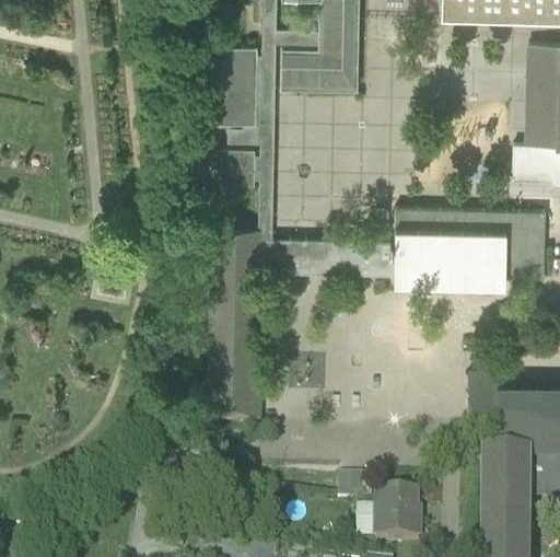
[(258,181),(258,230),(257,241),(258,241),(271,241),(276,45),(315,46),(315,32),(277,31),(276,0),(261,0),(261,57),(256,57),(255,103),(260,103),(260,130),(243,130),(242,130),(226,130),(226,144),(259,144),(259,157),(254,157),(254,182),(258,181)]
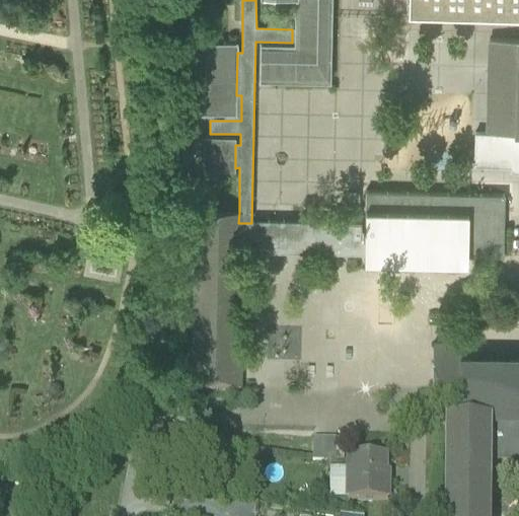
[(295,0),(295,29),(292,29),(292,43),(294,43),(294,47),(261,46),(261,48),(260,81),(260,83),(310,84),(330,84),(331,30),(332,30),(332,0),(295,0)]
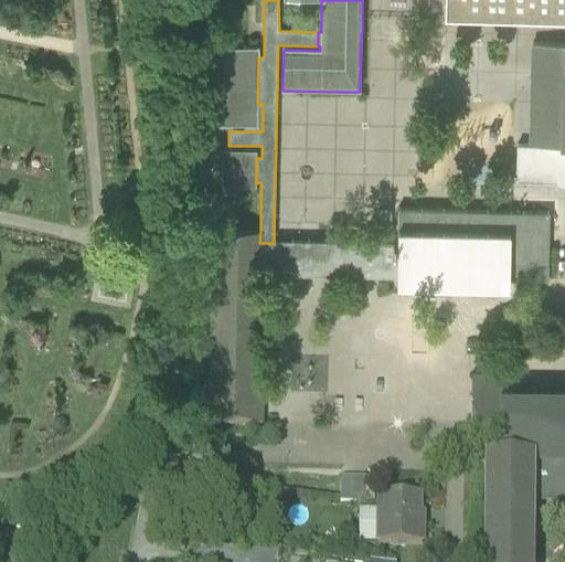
[(564,25),(564,0),(445,0),(445,23),(564,25)]
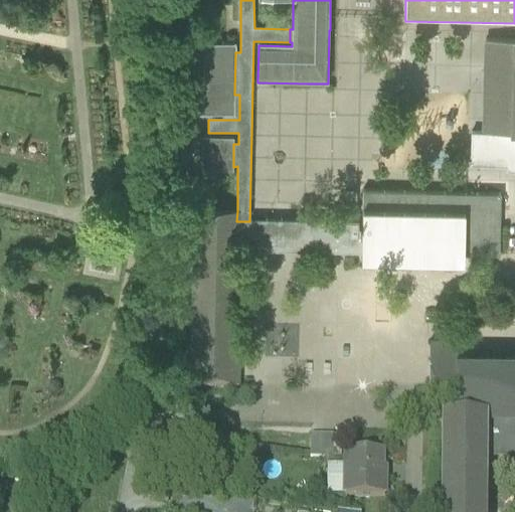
[(514,41),(514,42),(486,41),(484,135),(512,136),(514,135),(514,41)]
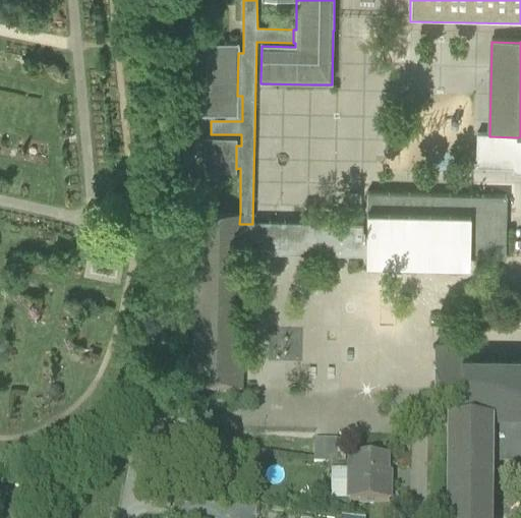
[(226,121),(242,121),(242,96),(237,96),(238,53),(238,46),(192,45),(192,47),(191,47),(190,90),(191,90),(190,116),(226,116),(225,121),(226,121)]
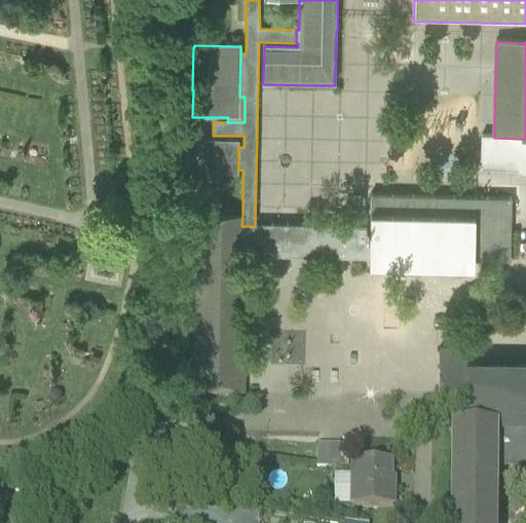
[(525,172),(525,139),(482,138),(481,171),(517,172),(525,172)]
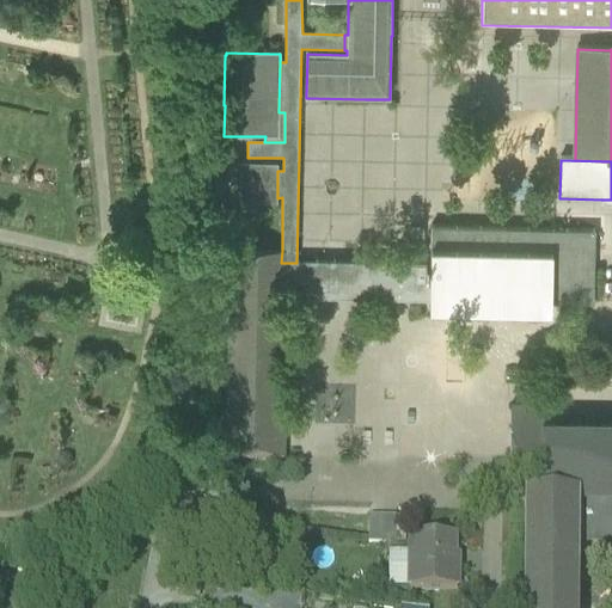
[(240,203),(277,204),(277,198),(277,171),(277,165),(240,164),(240,203)]
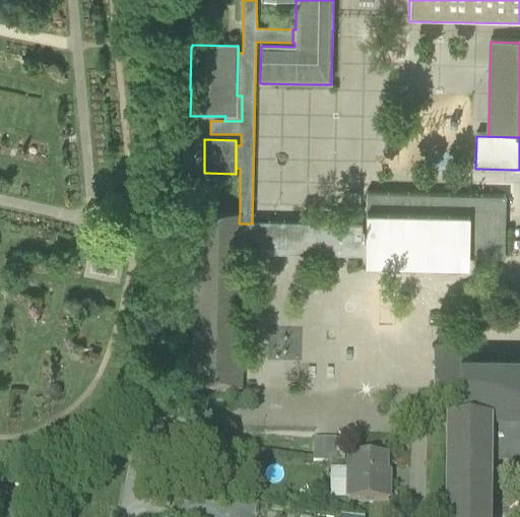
[(365,265),(468,267),(468,259),(504,260),(505,198),(367,195),(366,225),(366,257),(365,265)]
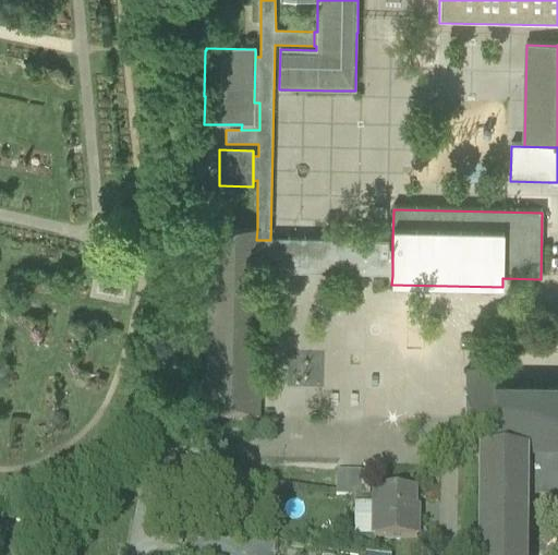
[(207,426),(256,427),(257,406),(253,406),(256,273),(257,240),(256,240),(257,229),(211,228),(207,426)]
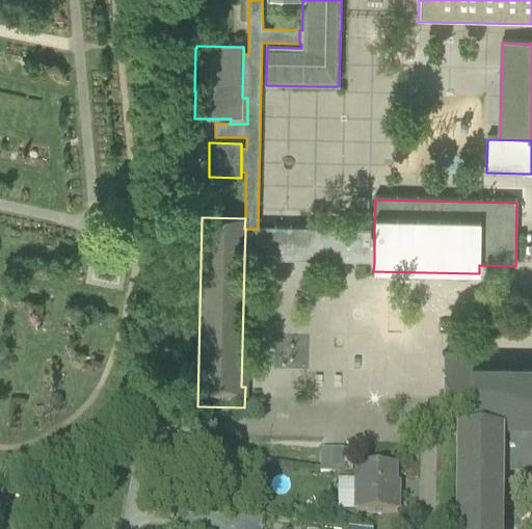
[(258,229),(245,229),(244,260),(320,262),(321,230),(258,229)]
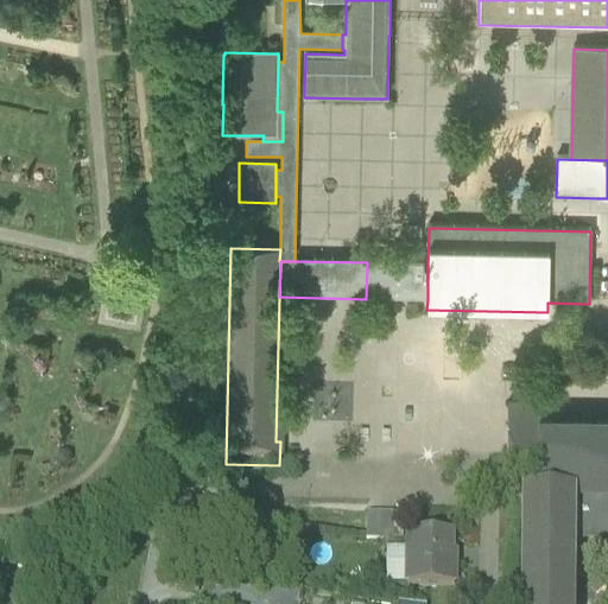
[(366,299),(428,300),(428,264),(367,262),(366,299)]
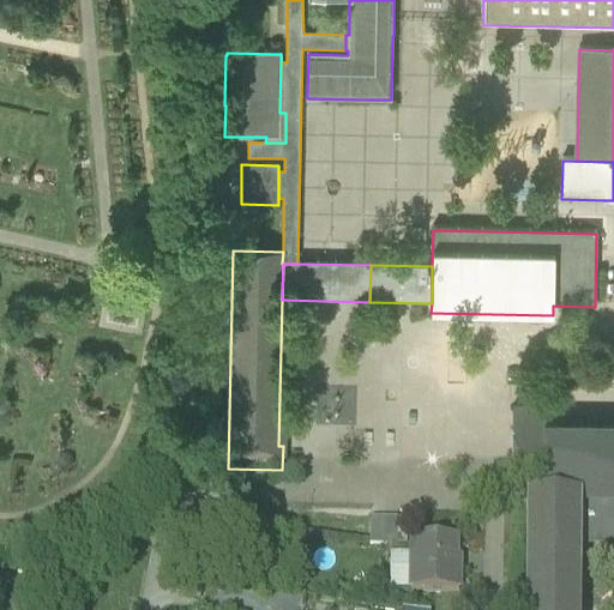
[(613,512),(613,427),(552,427),(552,424),(546,424),(546,410),(512,410),(512,482),(543,482),(543,503),(579,505),(578,517),(613,512)]
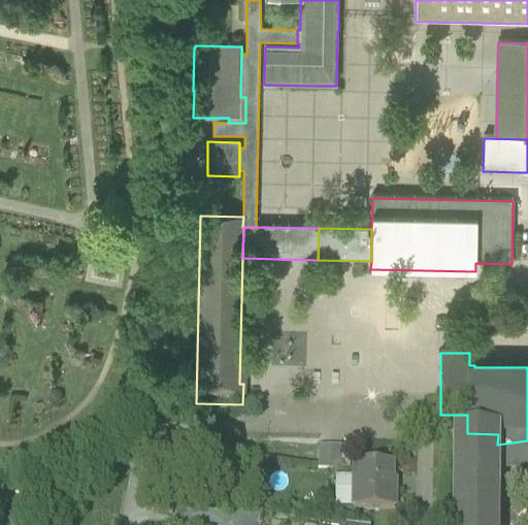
[(496,524),(497,478),(497,463),(497,445),(498,434),(467,433),(455,433),(454,524),(496,524)]
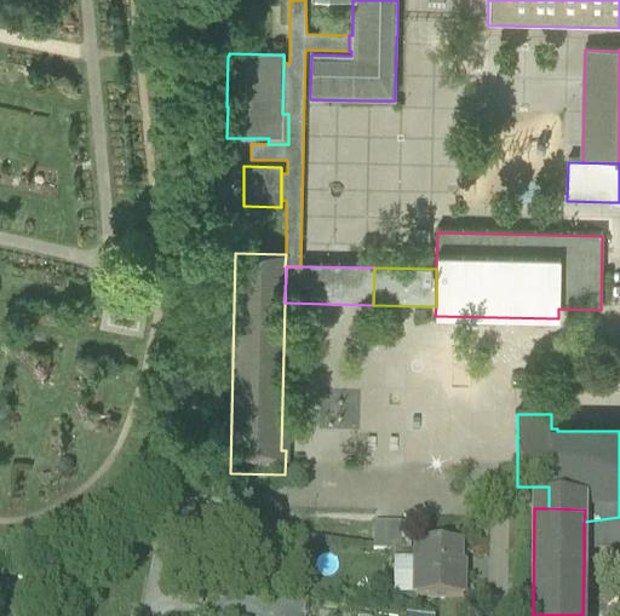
[(619,539),(619,517),(584,522),(584,543),(619,539)]
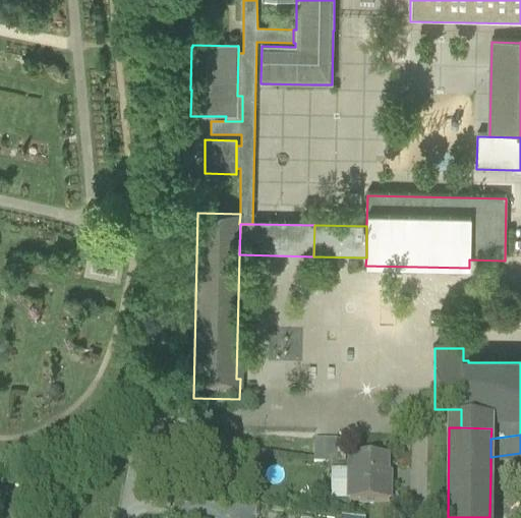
[(313,468),(337,468),(338,446),(314,446),(313,468)]
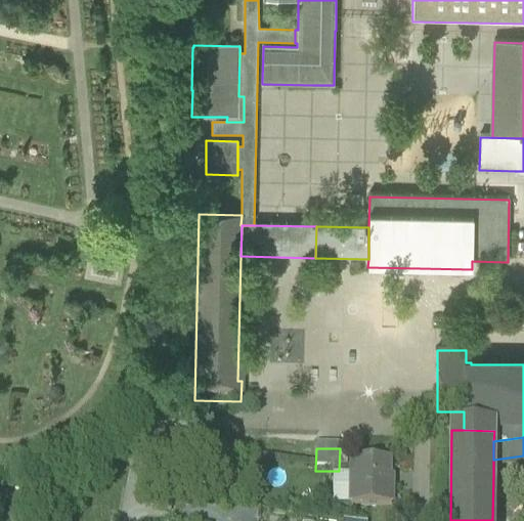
[(523,456),(493,460),(493,474),(523,471),(523,456)]
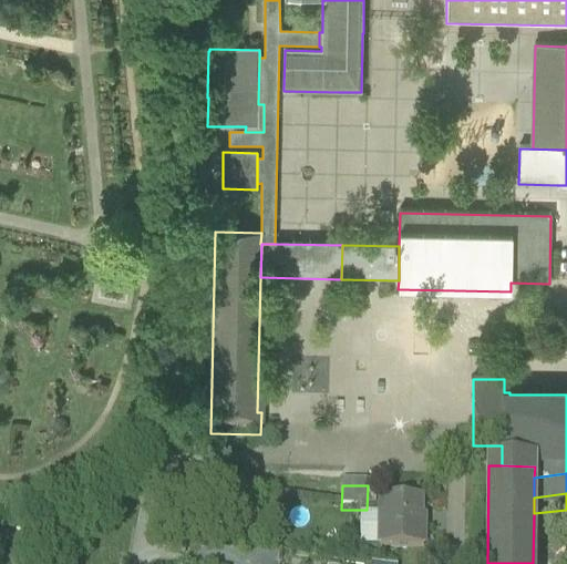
[(380,552),(424,553),(424,532),(421,532),(421,502),(381,502),(380,552)]
